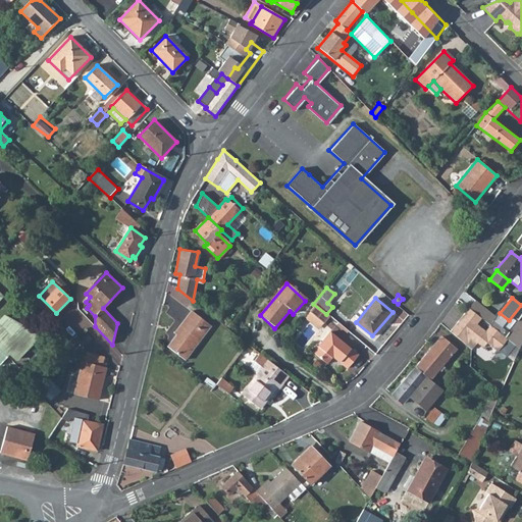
[(313,304),(307,312),(321,323),(327,316),(326,314),(313,304)]
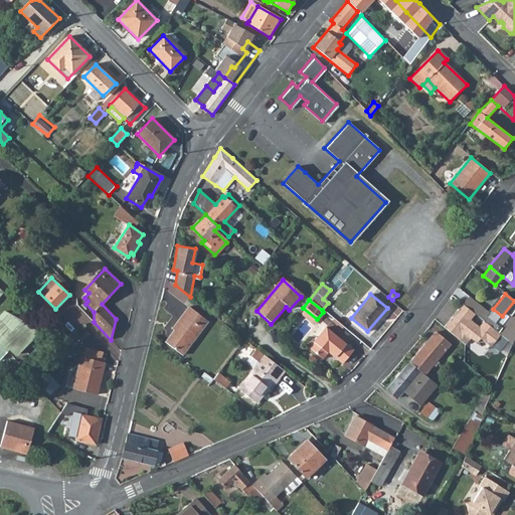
[(452,318),(444,328),(466,346),(470,340),(476,344),(480,340),(490,348),(501,335),(498,332),(483,322),(478,328),(469,321),(474,315),(462,305),(456,312),(459,315),(455,320),(452,318)]
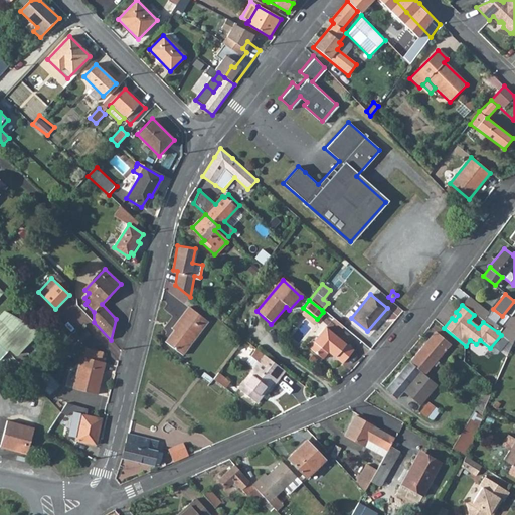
[(173,330),(164,341),(180,355),(207,322),(189,307),(171,328),(173,330)]
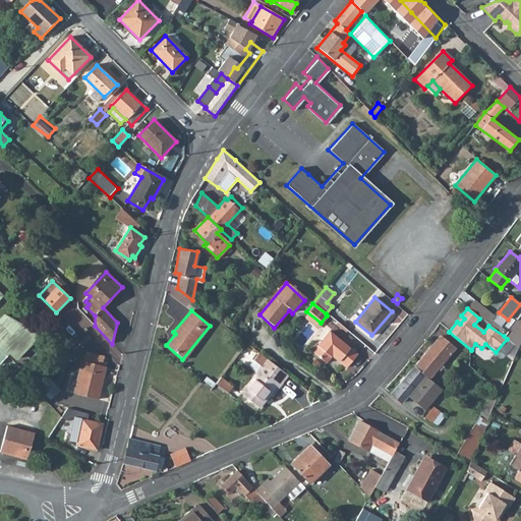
[(226,320),(229,323),(235,314),(232,311),(226,320)]
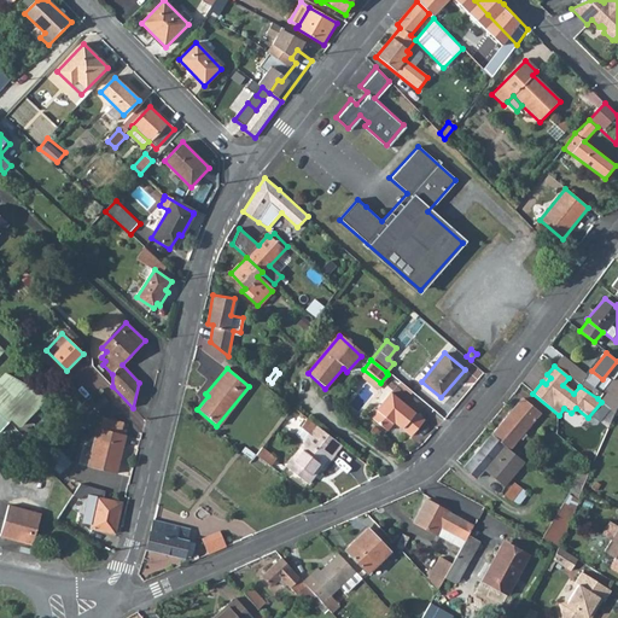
[(380,383),(363,369),(359,375),(375,389),(380,383)]
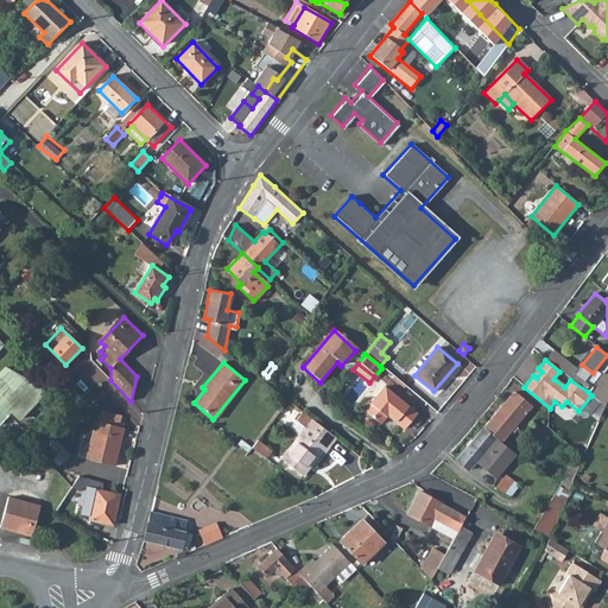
[(607,366),(588,392),(591,396),(603,404),(607,394),(607,366)]
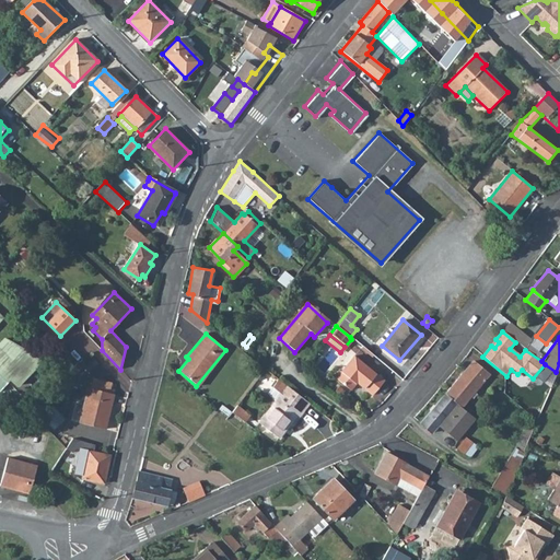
[(18,386),(39,363),(27,353),(23,350),(4,339),(0,343),(0,391),(9,383),(8,382),(10,380),(18,386)]
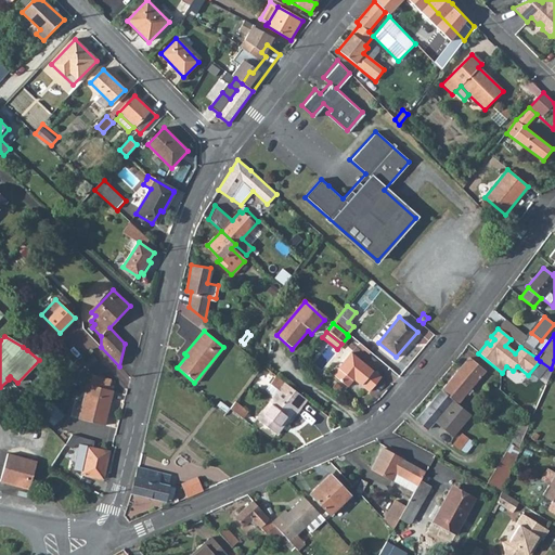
[(350,353),(332,375),(346,387),(352,379),(368,392),(379,378),(350,353)]
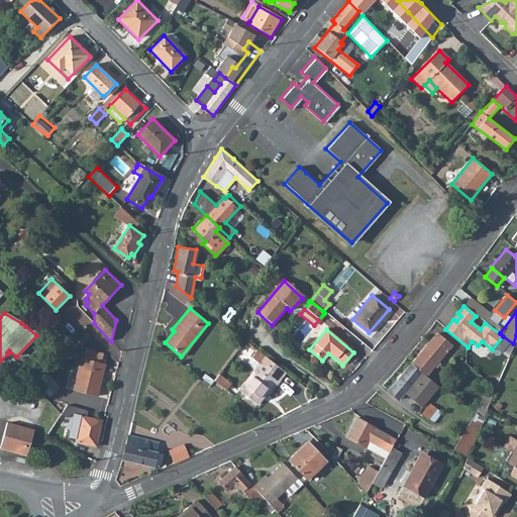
[(437,334),(411,364),(426,377),(452,347),(437,334)]
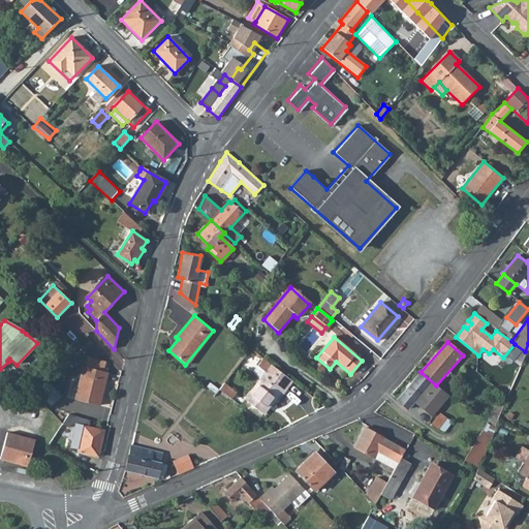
[(86,369),(103,373),(105,364),(88,360),(86,369)]
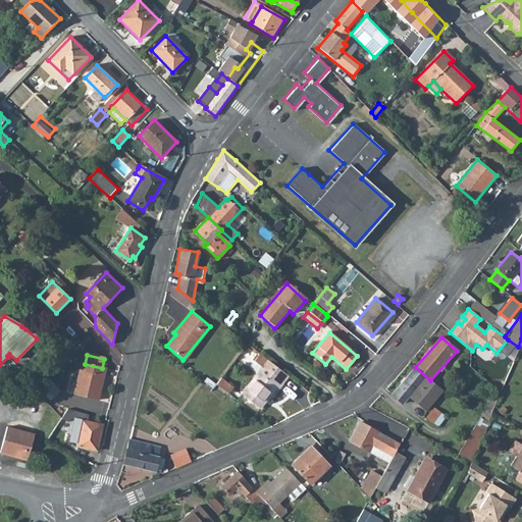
[(288,378),(259,355),(248,368),(256,375),(239,396),(257,411),(274,389),(276,390),(288,378)]
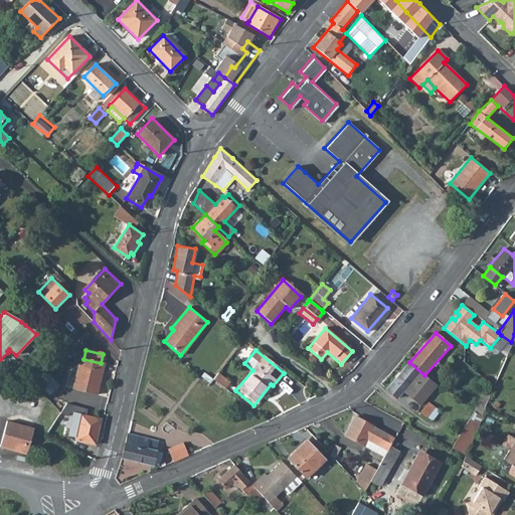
[(83,359),(81,358),(73,391),(99,396),(106,364),(101,363),(83,359)]
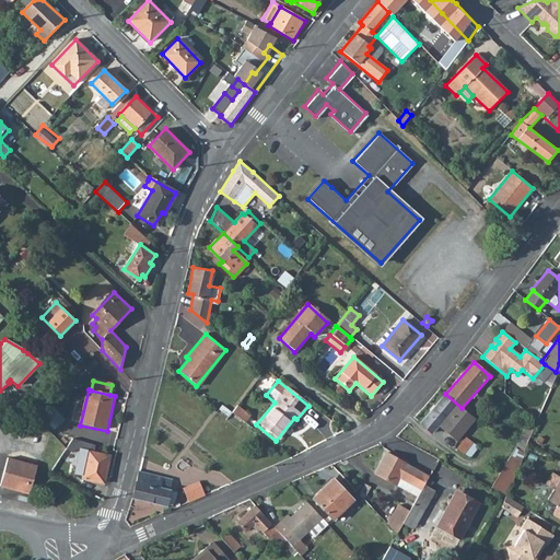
[(462,408),(445,394),(420,423),(432,433),(440,426),(457,440),(476,419),(462,408)]
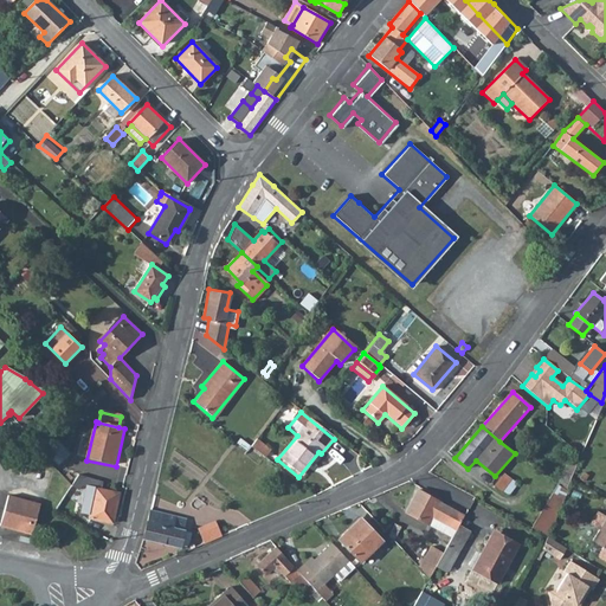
[(255,440),(249,447),(262,458),(268,451),(255,440)]
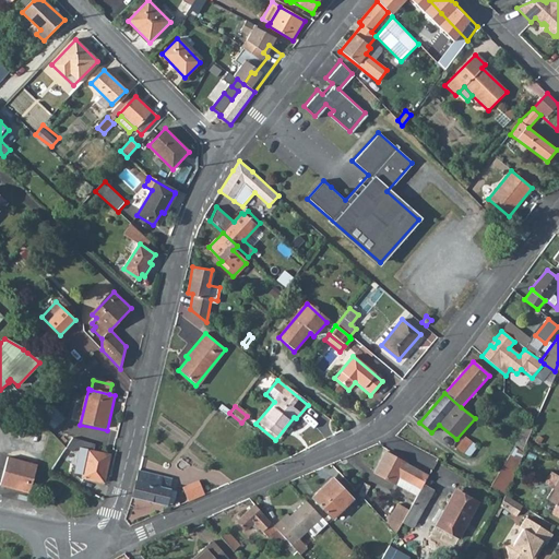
[(528,419),(514,449),(523,453),(527,441),(535,423),(528,419)]
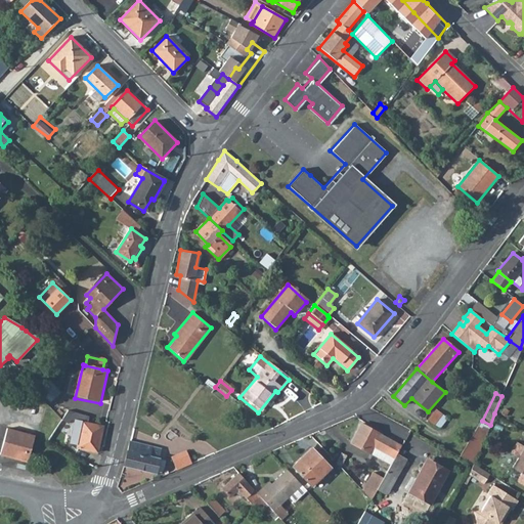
[(62,421),(48,440),(54,444),(72,420),(75,421),(71,443),(78,444),(77,448),(98,453),(104,427),(89,423),(90,417),(69,411),(62,421)]
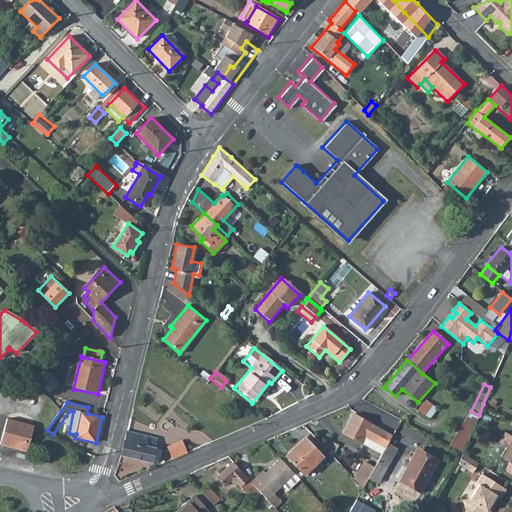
[(424,404),(419,411),(423,415),(429,408),(424,404)]
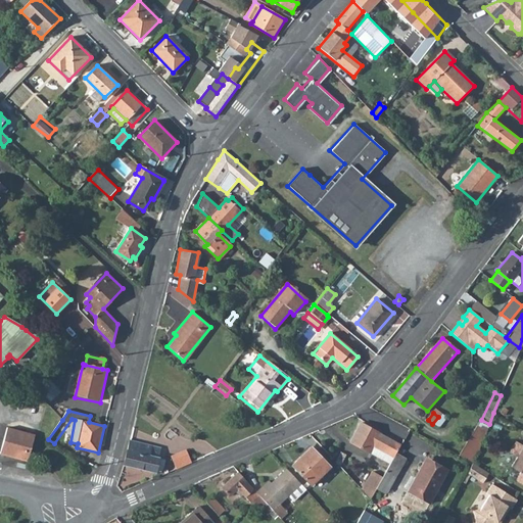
[(469,439),(459,456),(472,463),(483,437),(489,424),(481,420),(469,439)]
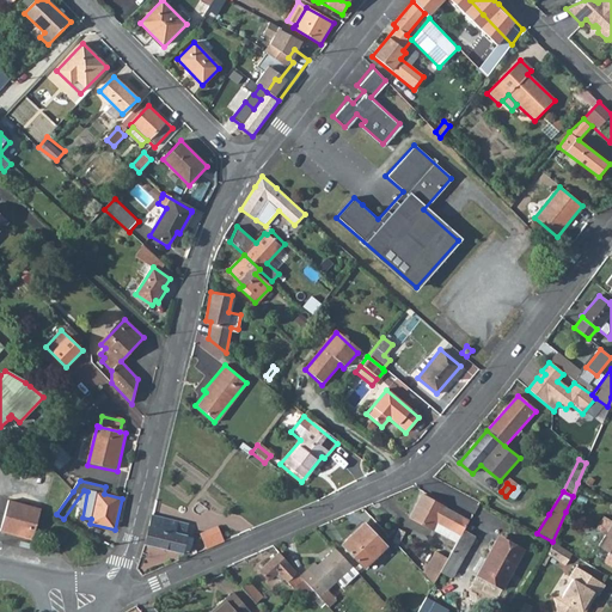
[(422,495),(410,516),(457,543),(464,531),(470,521),(460,515),(422,495)]
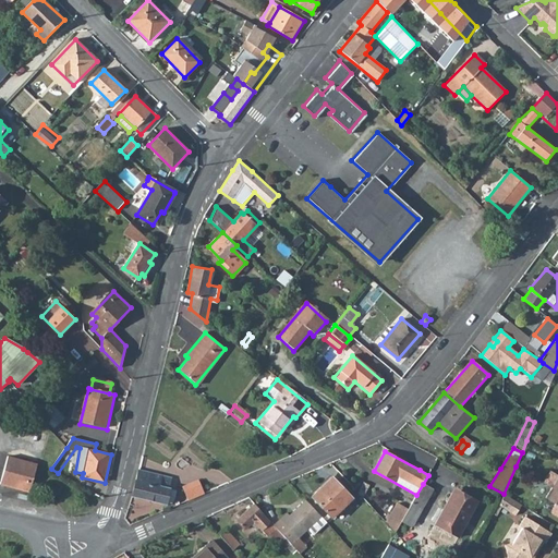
[(9,456),(0,484),(28,492),(37,463),(9,456)]
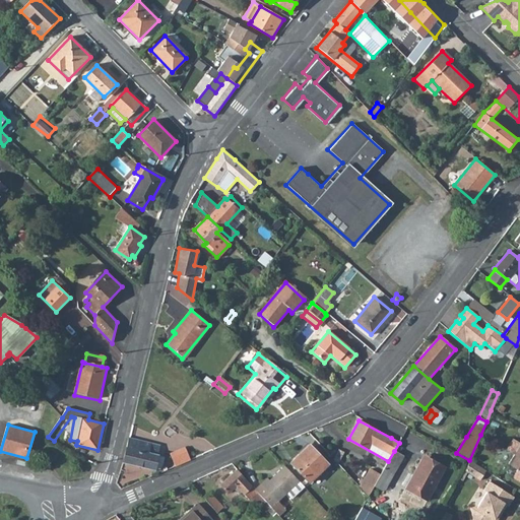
[(129,438),(122,461),(153,470),(154,467),(158,469),(160,467),(163,458),(157,456),(159,446),(129,438)]
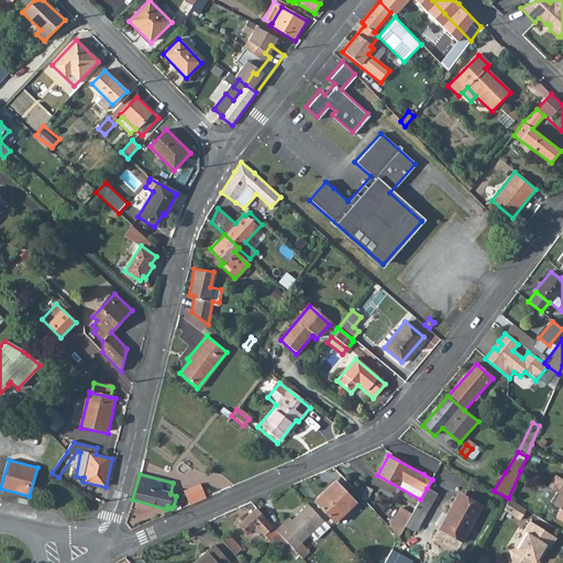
[(562,478),(562,479),(554,475),(547,488),(554,493),(549,503),(560,509),(554,518),(562,523),(562,478)]
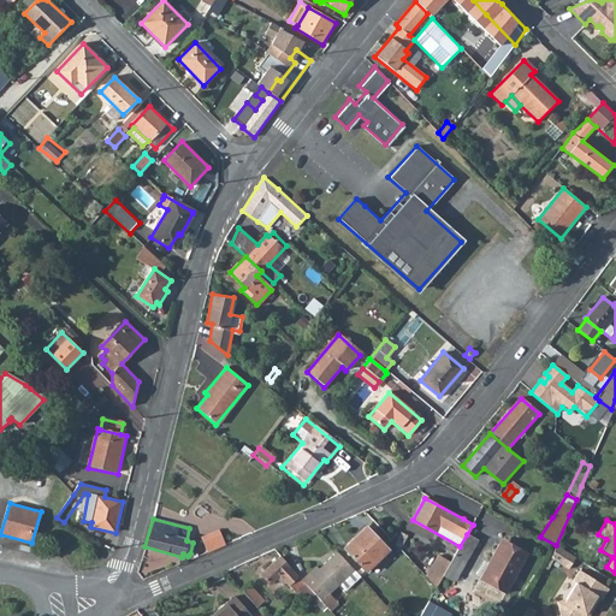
[(353,539),(343,549),(366,572),(389,550),(367,528),(354,540),(353,539)]
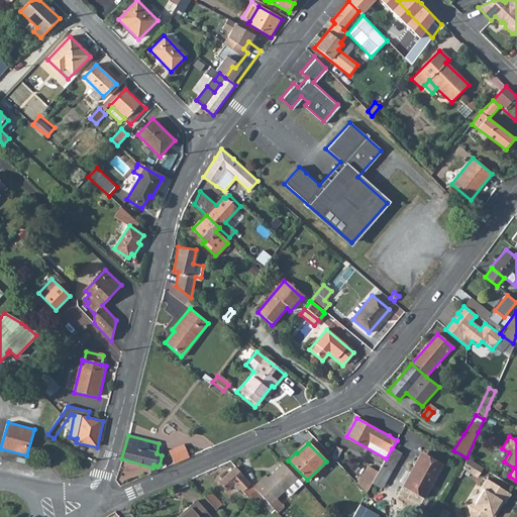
[(188,457),(182,445),(167,452),(172,464),(188,457)]
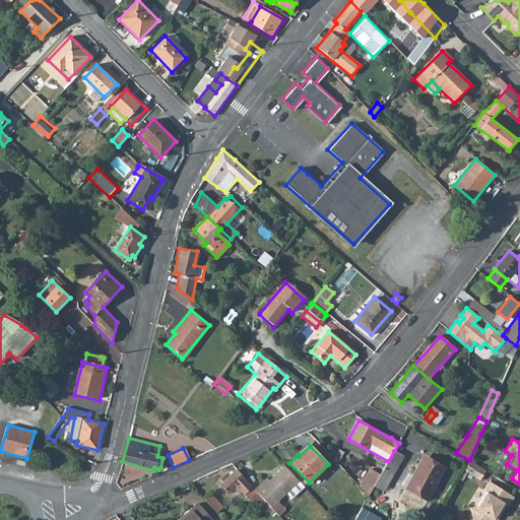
[(394,451),(384,469),(393,474),(403,456),(394,451)]
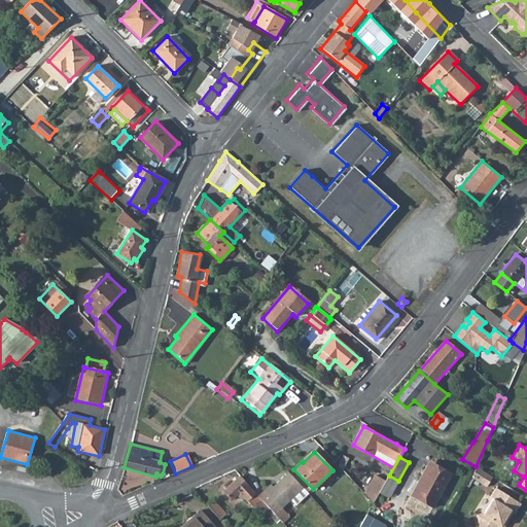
[(429,461),(411,494),(432,506),(452,475),(429,461)]
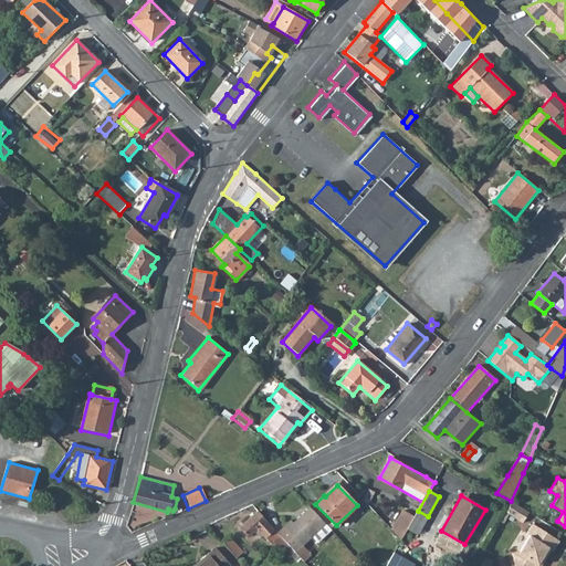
[(514,501),(507,512),(524,522),(531,511),(514,501)]
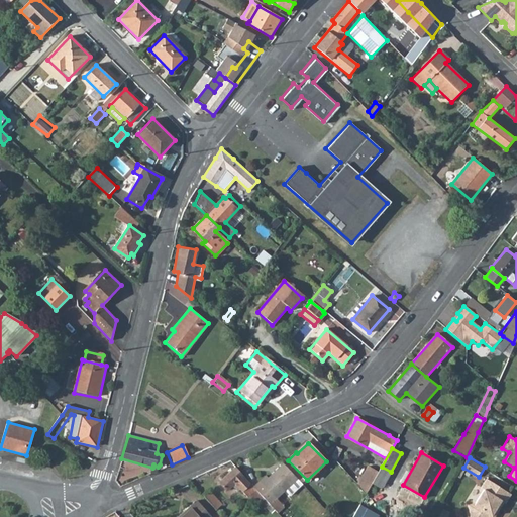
[(298,477),(283,461),(268,477),(265,475),(259,481),(275,498),(298,477)]
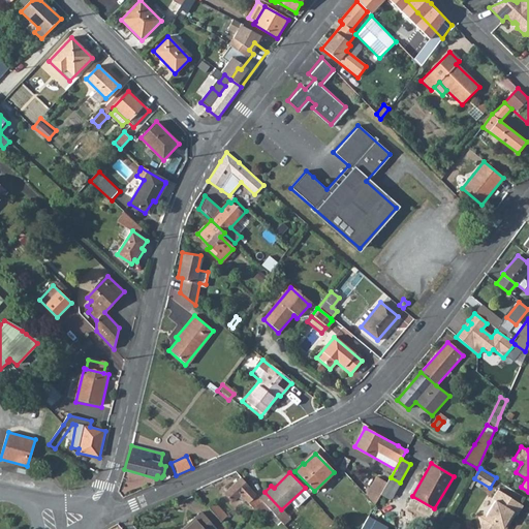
[(239,477),(222,493),(231,502),(240,495),(251,508),(257,503),(260,505),(262,503),(239,477)]
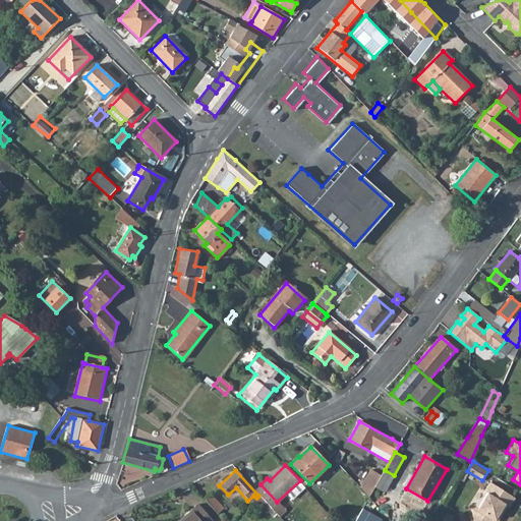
[(360,488),(368,497),(381,476),(370,470),(360,488)]
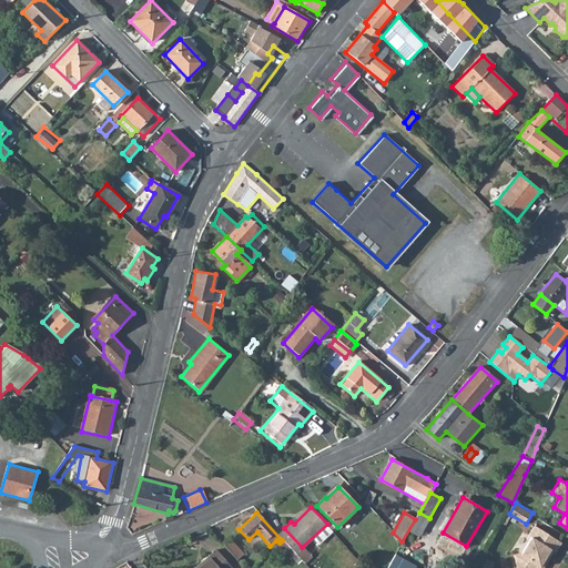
[(510,567),(537,567),(544,559),(547,561),(553,551),(555,553),(561,544),(534,526),(528,536),(529,537),(519,553),(508,555),(510,567)]
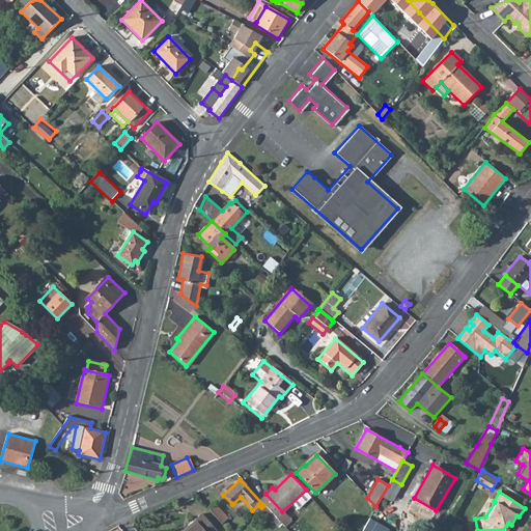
[(215,503),(207,509),(222,525),(228,519),(215,503)]
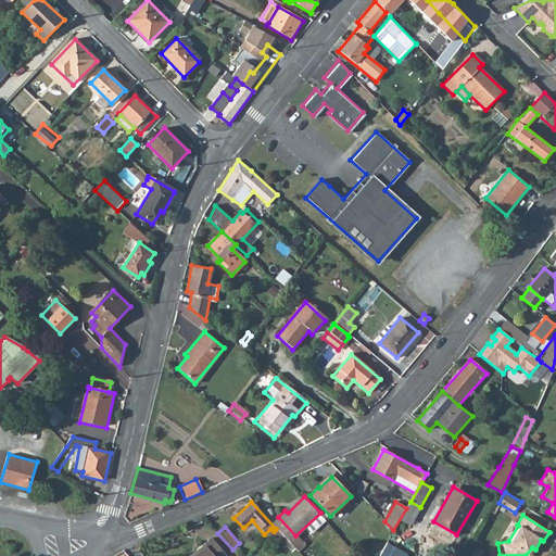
[(212,538),(190,555),(227,555),(212,538)]
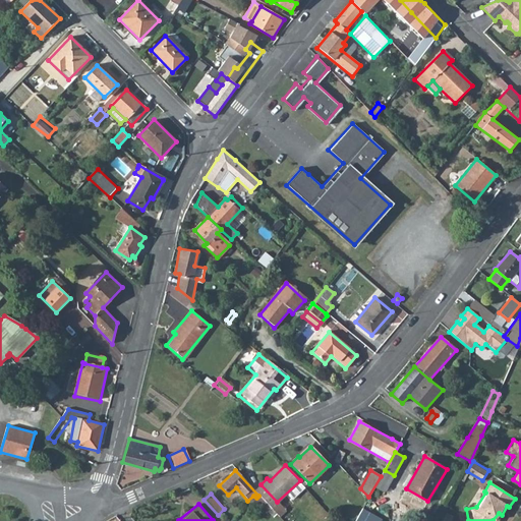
[(356,520),(381,520),(383,518),(364,507),(356,520)]
